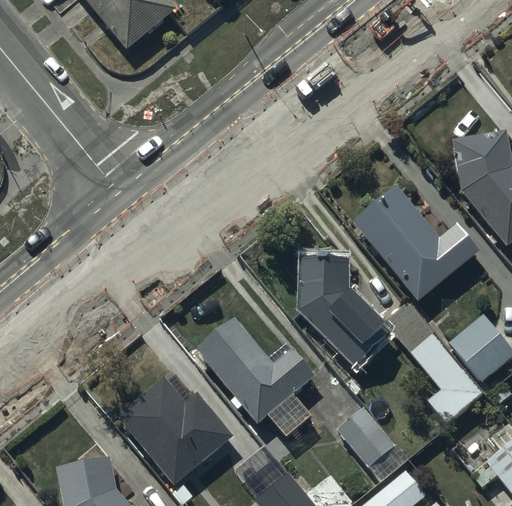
[(86,0),(127,49),(176,9),(168,0),(86,0)]
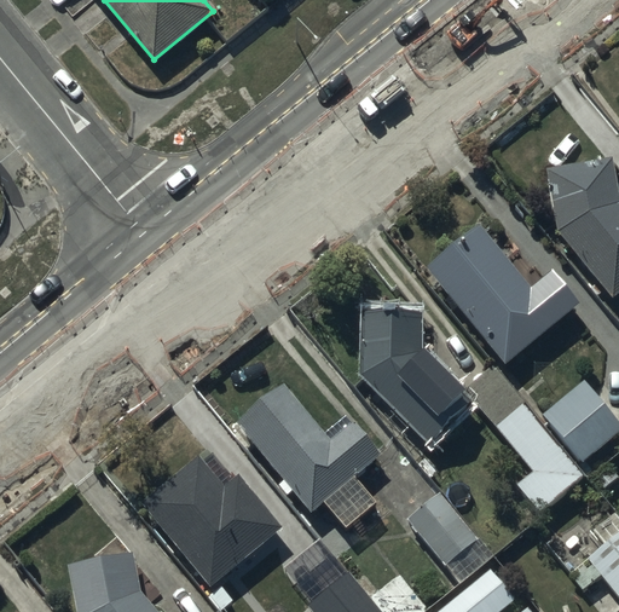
[(612,159),(547,168),(556,232),(613,298),(618,293),(618,202),(612,159)]
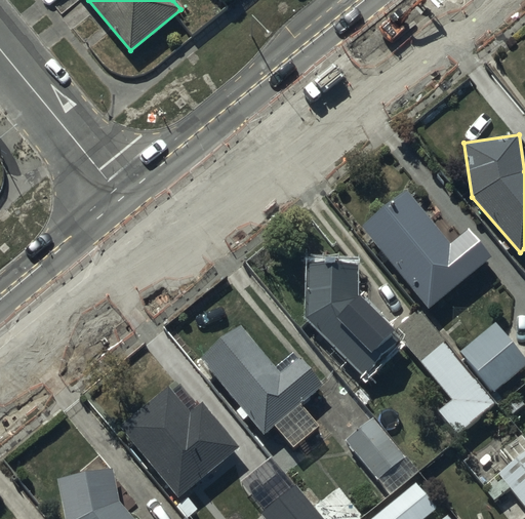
[(405,189),(361,226),(428,310),(489,258),(466,230),(449,243),(405,189)]
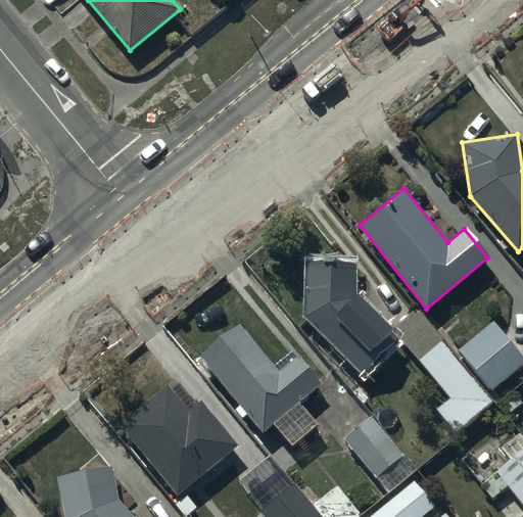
[(355,265),(303,262),(302,317),(360,375),(397,339),(354,296),(355,265)]
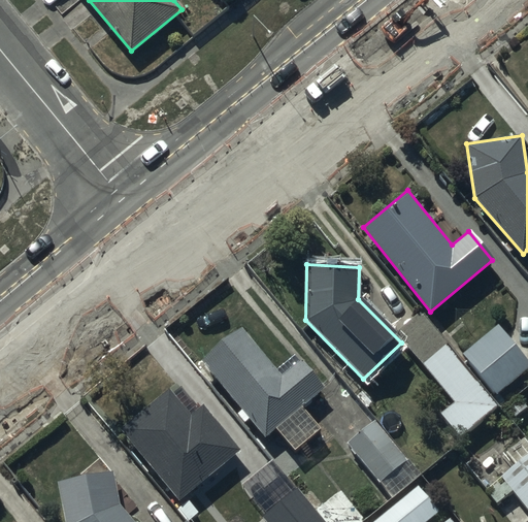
[(497,405),(420,310),(395,331),(456,401),(441,413),(459,435),(497,405)]
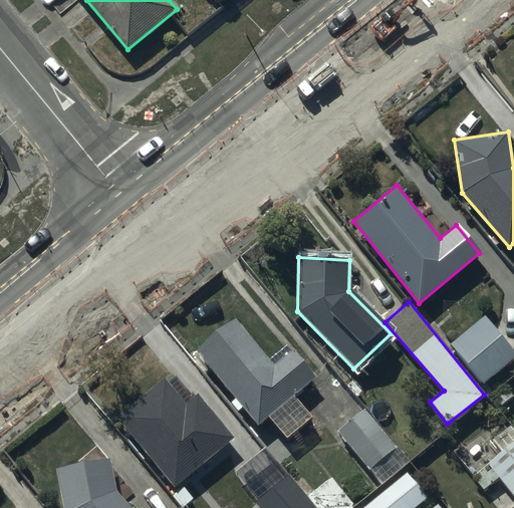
[(513,351),(483,314),(450,343),(483,383),(513,356),(513,351)]
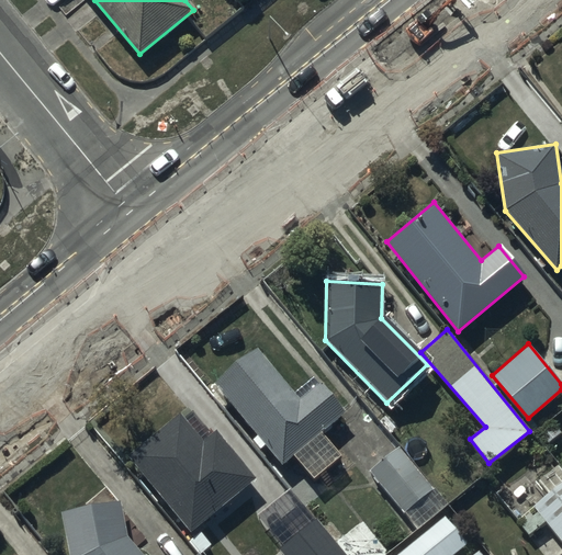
[(257,349),(215,383),(257,434),(254,438),(262,448),(266,445),(282,465),(293,455),(313,479),(341,456),(322,433),(346,414),(319,383),(299,400),(257,349)]
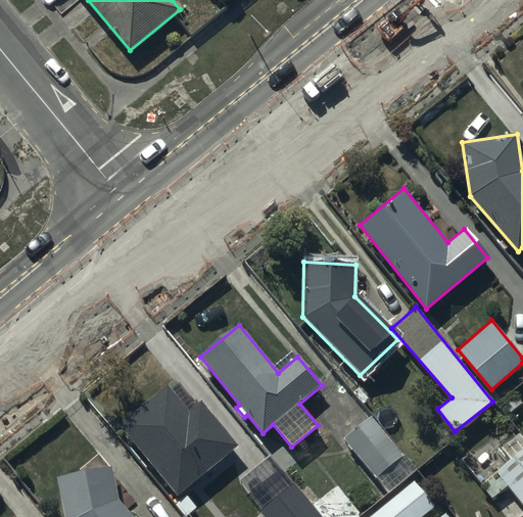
[(170,385),(120,423),(176,496),(238,448),(202,401),(189,411),(170,385)]
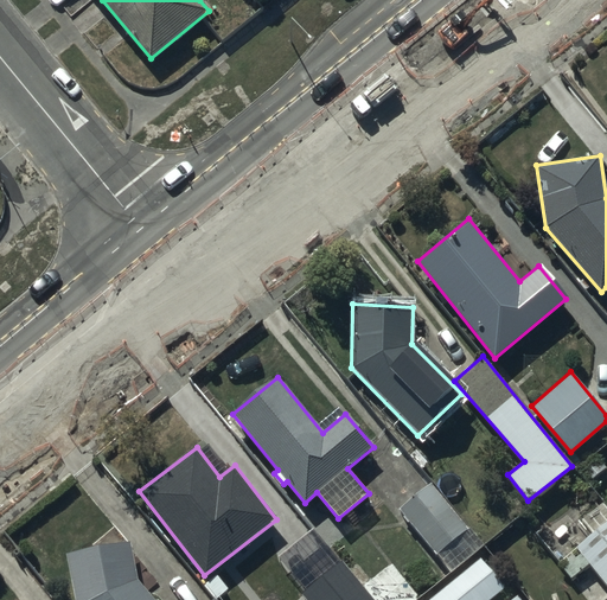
[(433,482),(400,506),(435,554),(436,553),(451,570),(485,543),(471,525),(468,527),(433,482)]
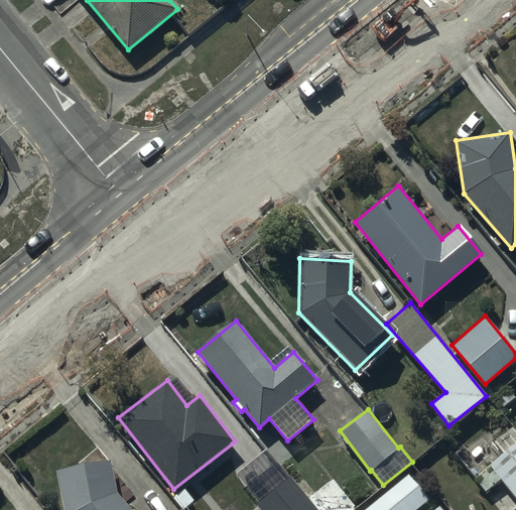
[(515,430),(512,425),(494,439),(504,453),(490,465),(515,496),(515,430)]
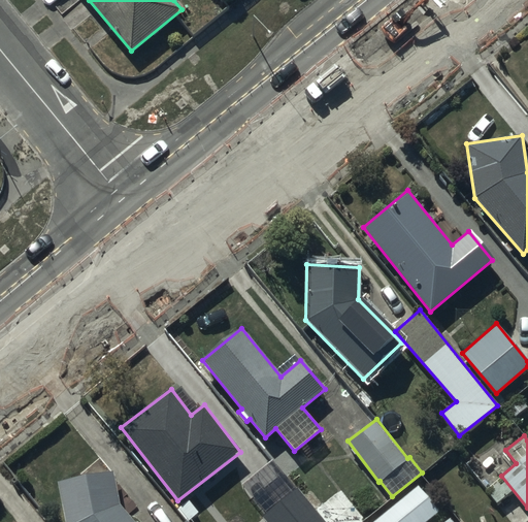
[(116,472),(59,480),(64,521),(134,521),(120,504),(116,472)]
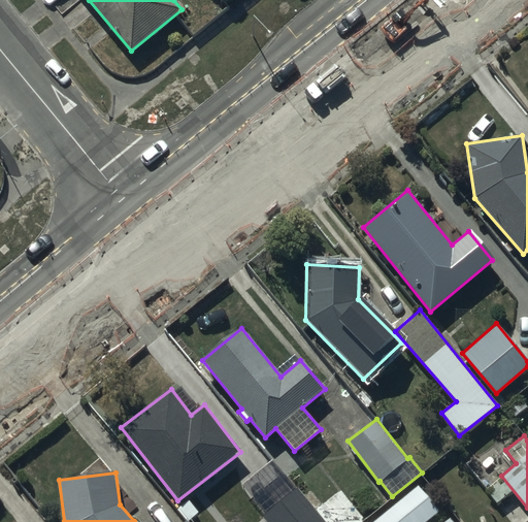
[(312,508),(324,521),(358,521),(367,515),(341,484),(312,508)]
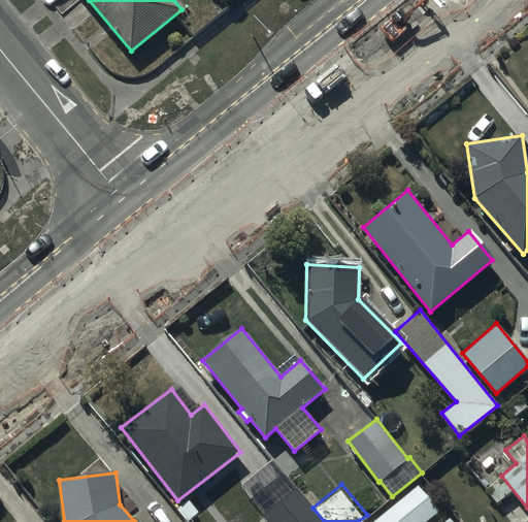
[(425,521),(438,513),(417,486),(371,521),(425,521)]
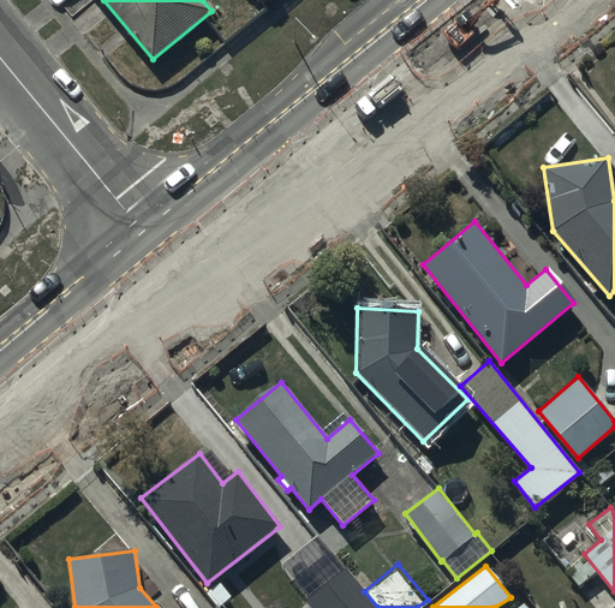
[(377,607),(364,591),(345,567),(305,600),(311,607),(377,607)]
